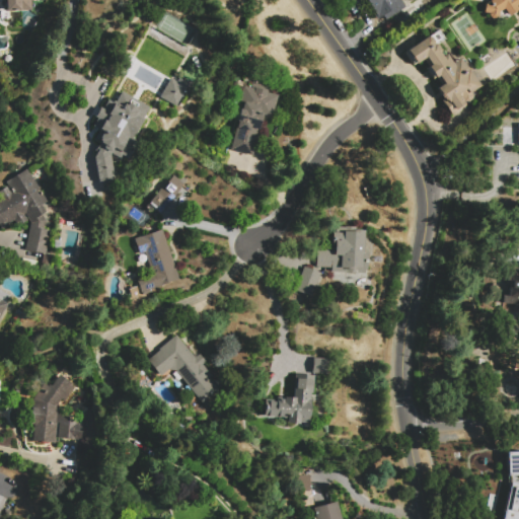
[(31,0),(31,11),(21,11),(6,11),(5,0),(31,0)]
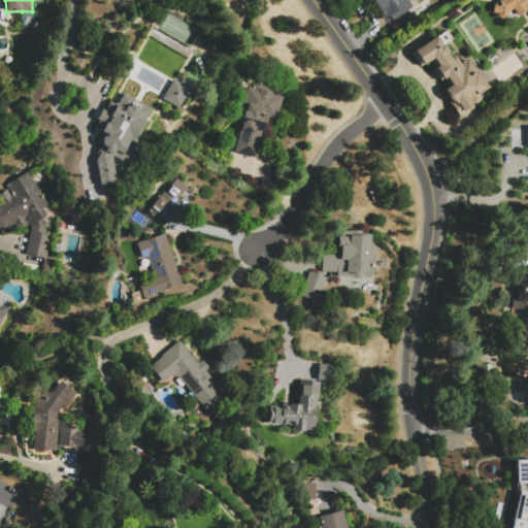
[(407,0),(413,6),(390,21),(386,14),(384,17),(372,0),(407,0)]
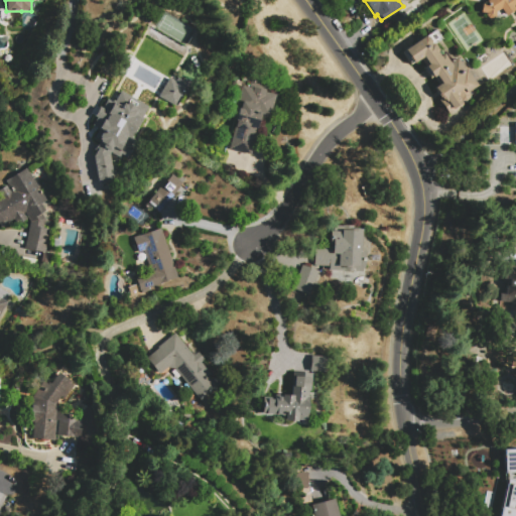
[(515,0),(512,4),(515,8),(505,14),(500,8),(495,11),(495,15),(492,17),(490,18),(487,17),(485,14),(485,12),(480,11),(482,2),(487,3),(485,0),(515,0)]
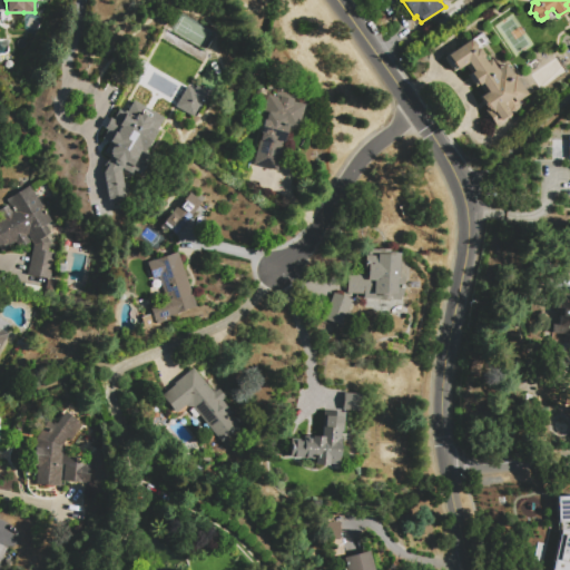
[(446,56),(482,31),(489,42),(480,49),(483,55),(483,57),(487,61),(490,59),(498,69),(504,65),(526,96),(518,101),(520,105),(519,109),(513,112),(510,111),(508,108),(507,109),(511,116),(497,126),(478,98),(488,91),(482,84),(477,88),(468,75),(473,71),(467,61),(455,69),(446,56)]
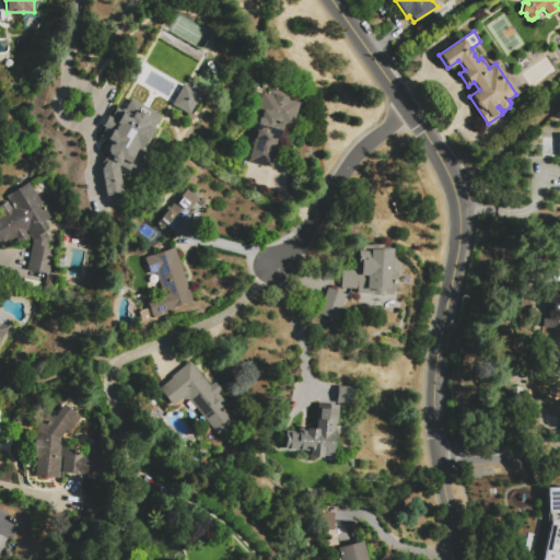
[(189,115),(172,104),(184,84),(190,88),(193,84),(203,91),(189,115)]
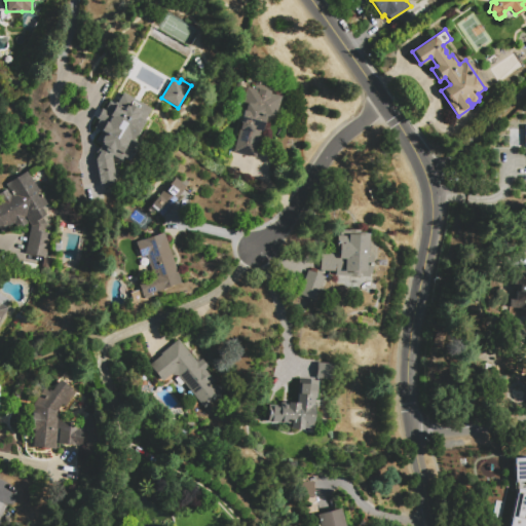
[(234,151),(245,110),(241,110),(248,87),(255,89),(256,84),(273,88),(272,94),(280,96),(274,119),(266,117),(257,157),(234,151)]
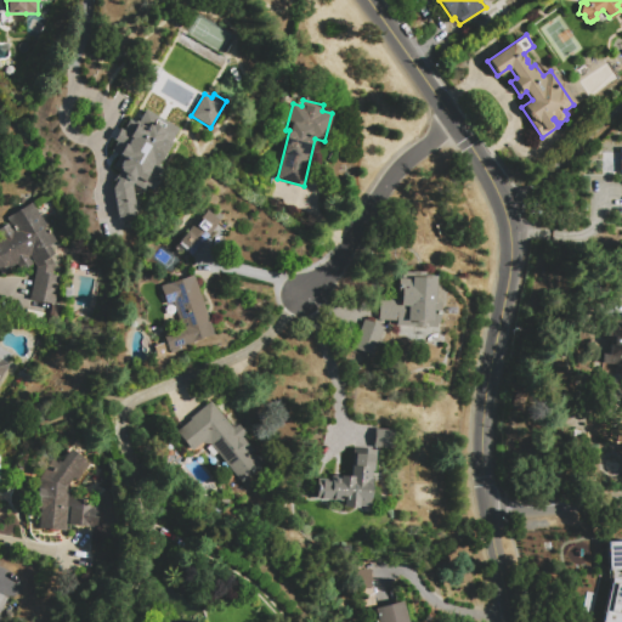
[(113,188),(118,179),(117,179),(122,169),(114,165),(119,156),(111,152),(117,142),(113,140),(120,128),(123,130),(129,119),(137,124),(145,109),(179,128),(171,141),(174,141),(165,157),(163,156),(158,165),(162,167),(151,186),(147,184),(143,190),(133,184),(137,216),(117,219),(113,188)]
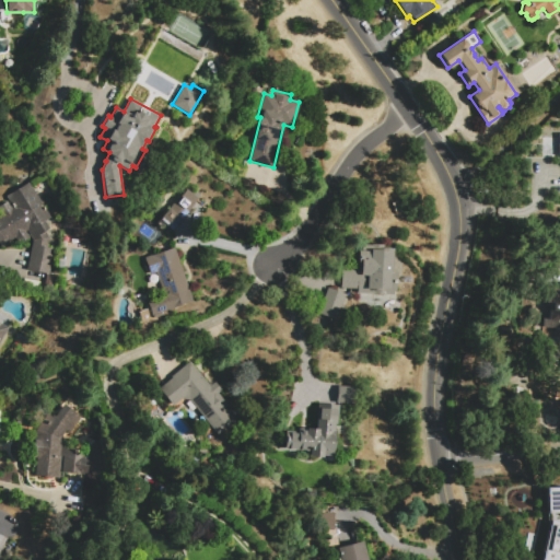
[(33,240),(27,230),(26,231),(30,237),(20,244),(15,237),(1,246),(0,244),(0,214),(3,213),(0,207),(8,202),(12,208),(13,207),(7,196),(30,182),(51,218),(45,221),(49,228),(45,231),(49,237),(48,243),(56,244),(49,275),(27,270),(33,240)]
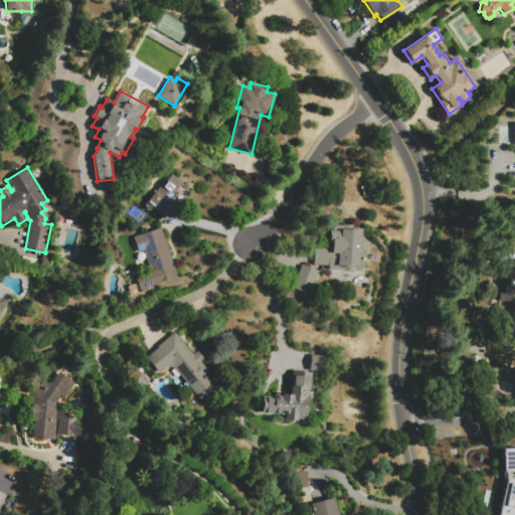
[(171,174),(182,184),(158,211),(147,201),(171,174)]
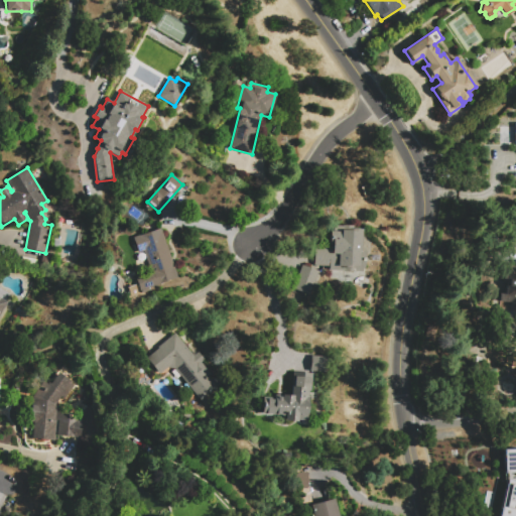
[(160,228),(177,278),(140,290),(135,275),(151,270),(144,252),(139,254),(134,237),(160,228)]
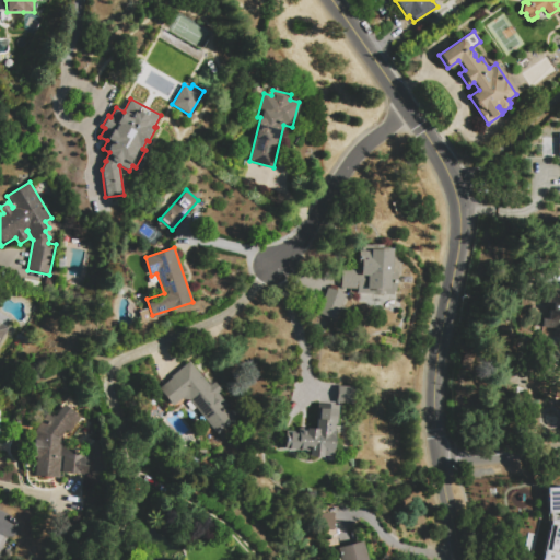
[(394,249),(394,272),(397,272),(397,291),(394,291),(394,294),(358,294),(358,289),(341,289),(341,270),(358,270),(359,249),(394,249)]
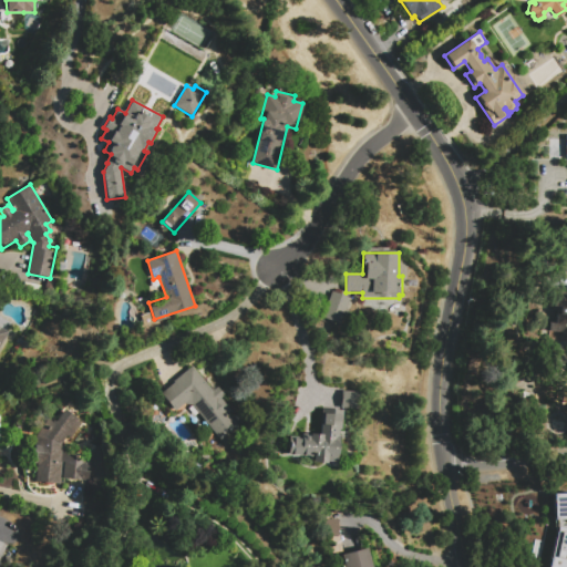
[(48,278),(55,279),(53,290),(45,289),(48,278)]
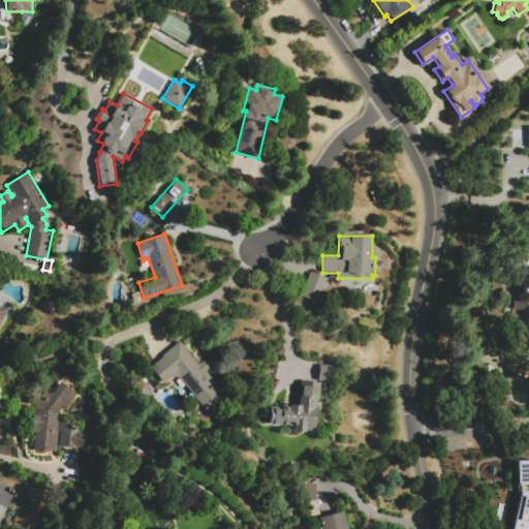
[(310,272),(327,278),(317,303),(301,297),(310,272)]
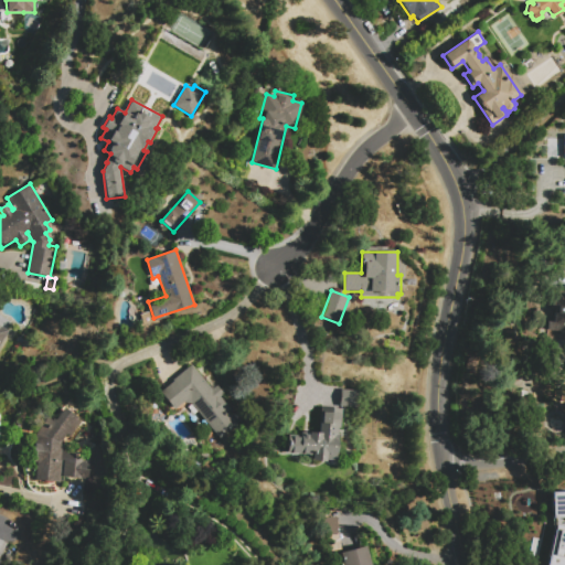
[(545,330),(564,330),(564,291),(552,291),(551,321),(546,320),(545,330)]
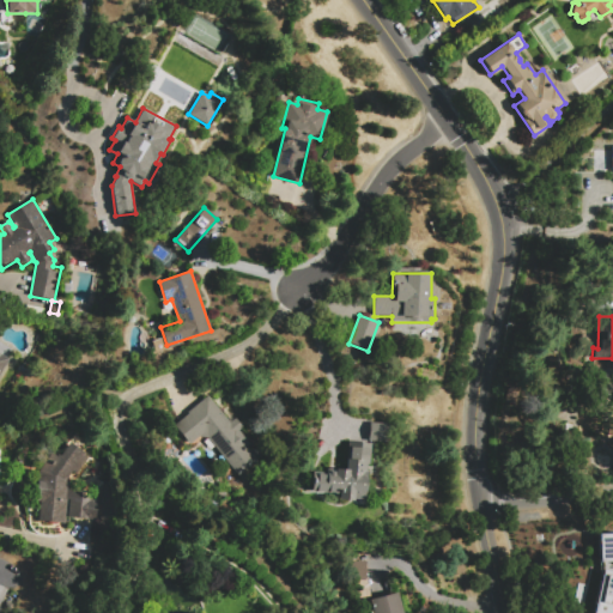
[(0,375),(0,352),(10,359),(0,375)]
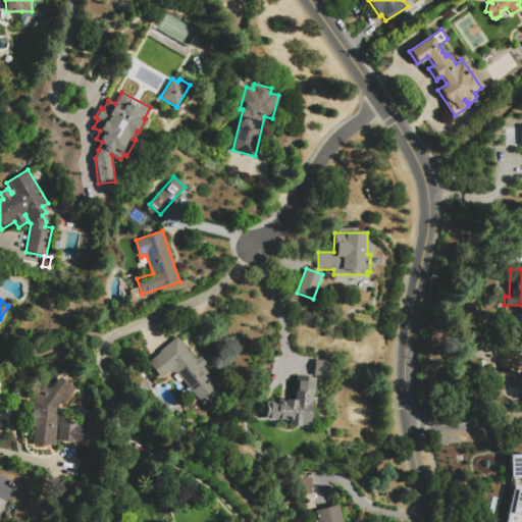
[(177,336),(196,359),(200,356),(207,364),(203,366),(213,378),(210,380),(220,393),(204,406),(176,372),(169,372),(161,378),(148,362),(177,336)]
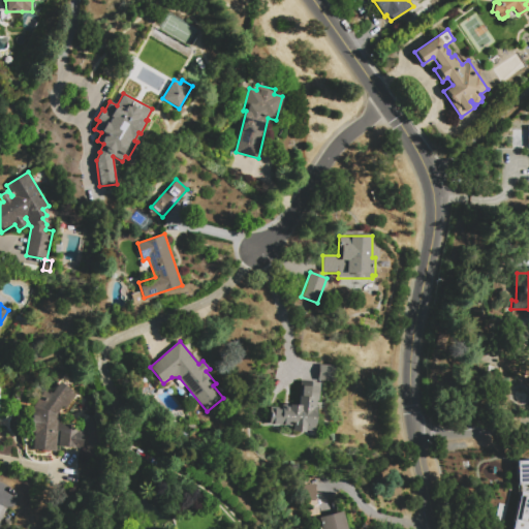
[(317,379),(318,365),(336,366),(335,380),(317,379)]
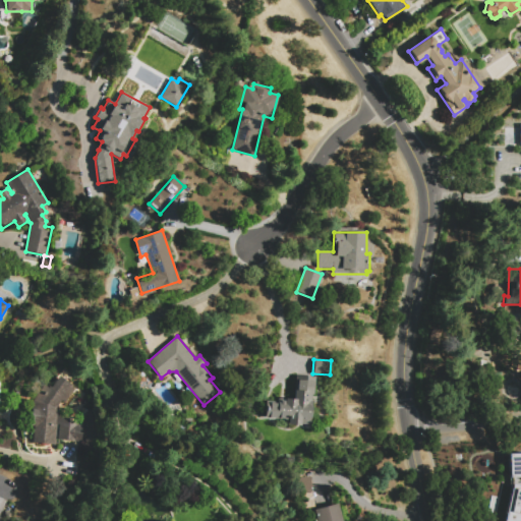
[(33,401),(44,385),(48,388),(49,386),(51,388),(60,374),(68,381),(67,383),(74,388),(58,410),(58,417),(69,417),(68,423),(82,424),(81,442),(57,440),(58,424),(57,424),(55,445),(32,443),(33,425),(31,425),(33,401)]
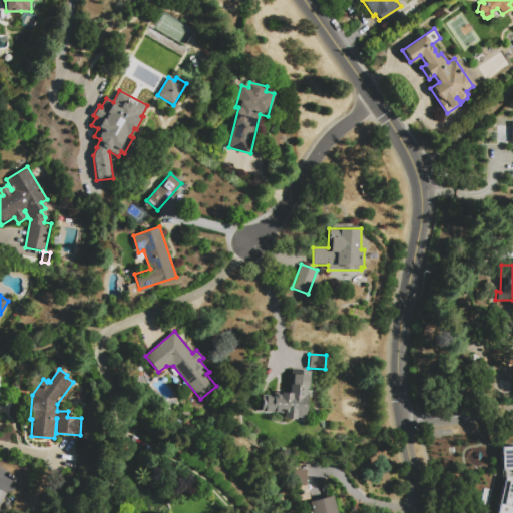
[(291,370),(309,371),(308,389),(306,389),(305,415),(296,414),(296,420),(284,419),(284,414),(261,412),(262,394),(274,395),(274,392),(290,393),(291,370)]
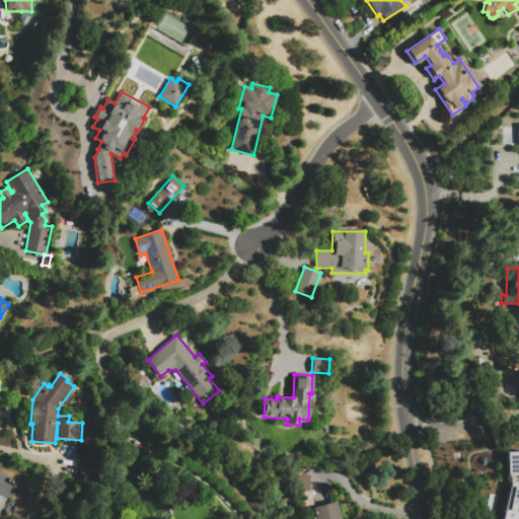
[(518,518),(501,518),(507,493),(505,451),(518,450),(518,518)]
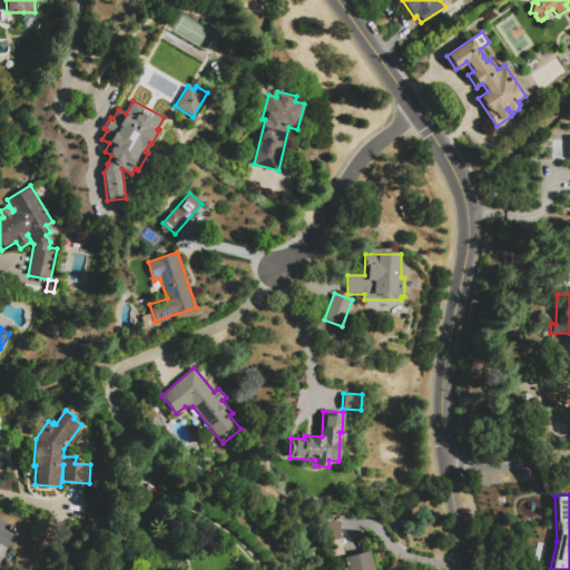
[(337,538),(338,521),(327,521),(326,538),(337,538)]
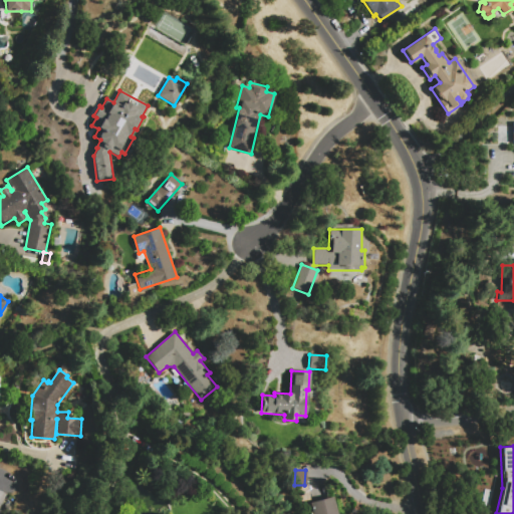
[(312,513),(309,503),(332,497),(336,513),(312,513)]
